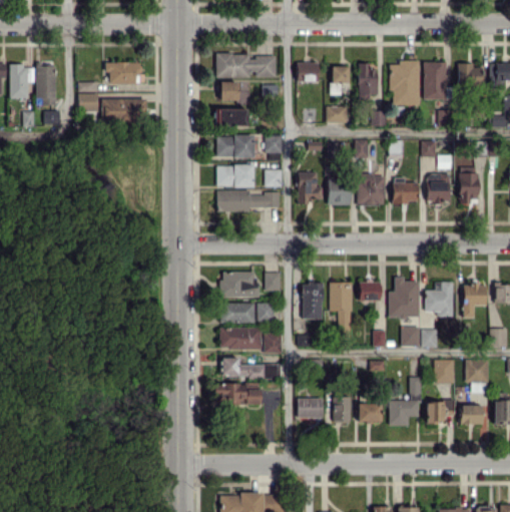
[(276,56),(249,56),(249,53),(215,53),(215,77),(276,76),(276,56)]
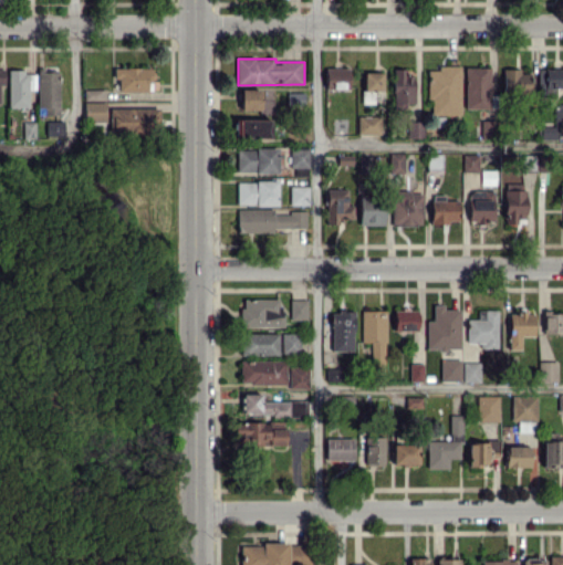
[(464,66),(440,66),(440,71),(430,71),(431,116),(464,115),(464,66)]
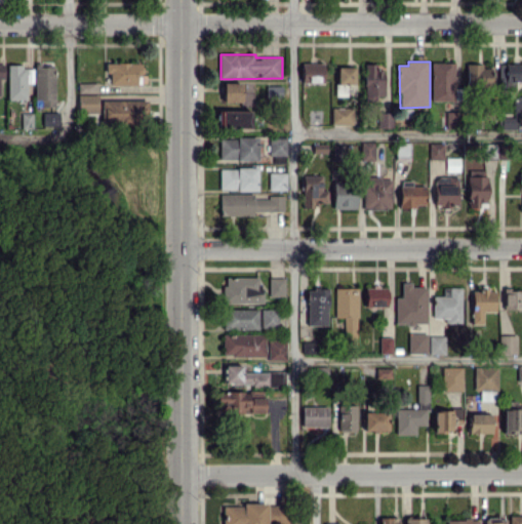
[(144,64),(110,63),(110,84),(148,85),(148,76),(144,76),(144,64)]
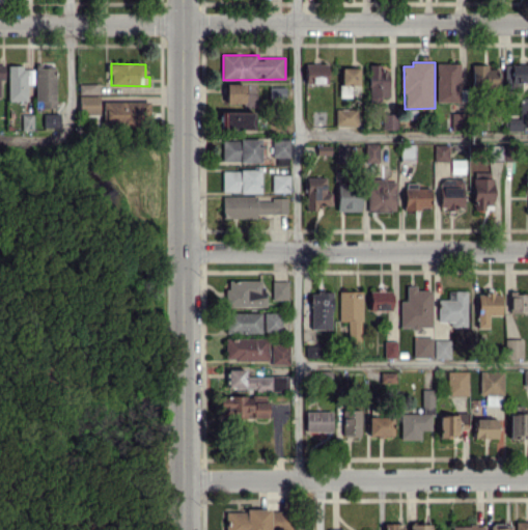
[(462,63),(438,63),(438,103),(462,103),(462,63)]
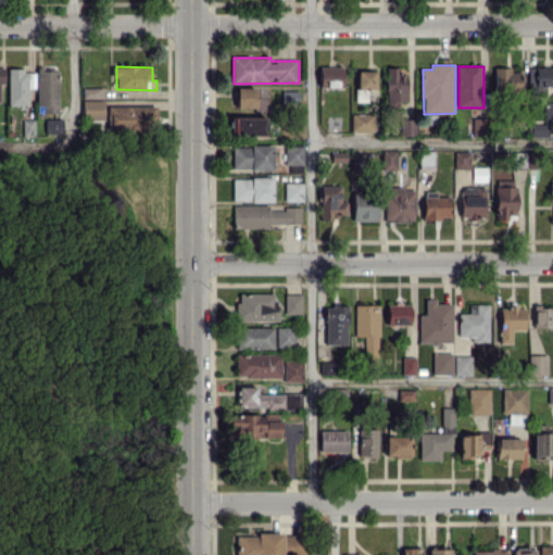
[(346,67),(322,68),(323,89),(346,88),(346,67)]
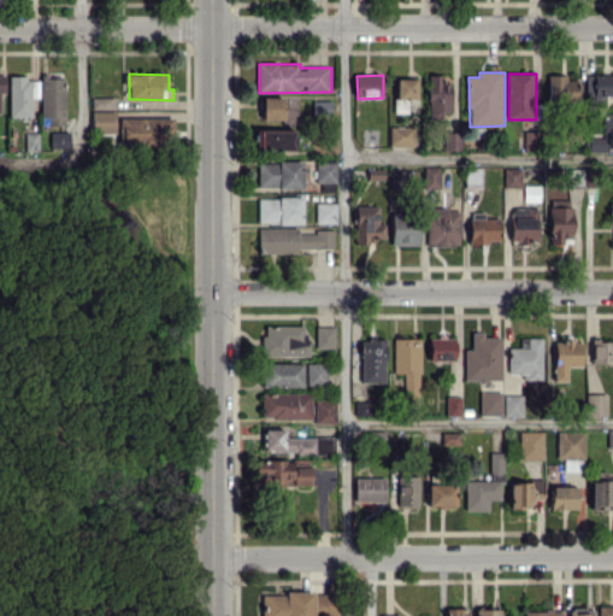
[(454,76),(431,75),(430,113),(453,115),(454,76)]
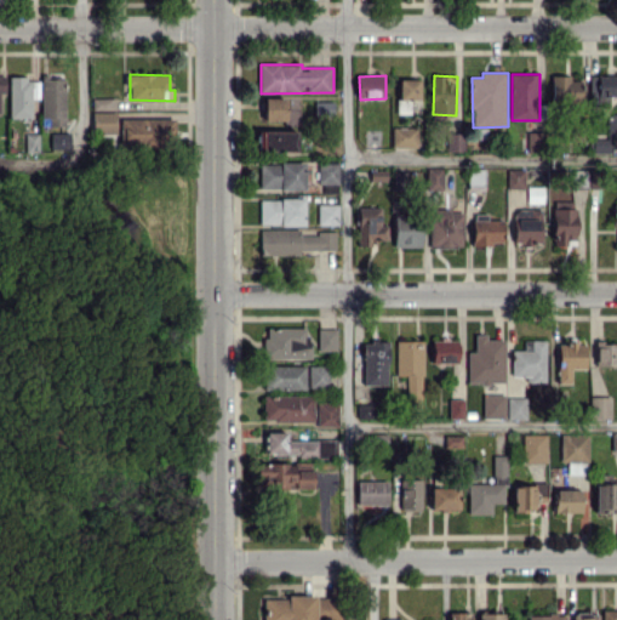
[(616,75),(600,75),(599,98),(616,97),(616,75)]
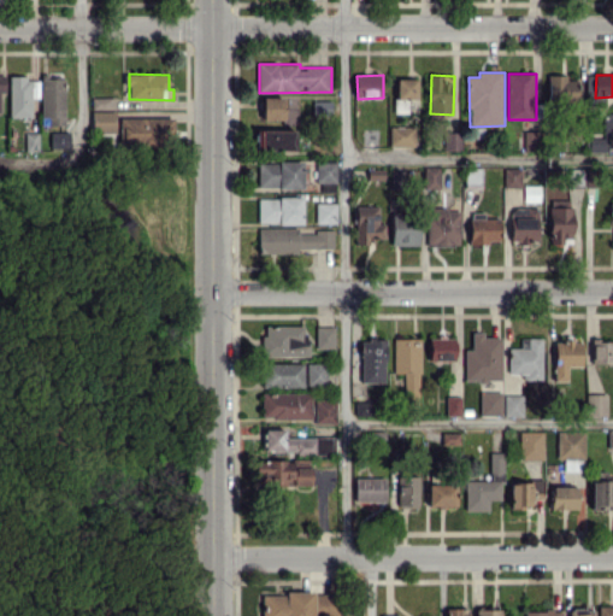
[(550,104),(579,104),(579,81),(570,81),(570,76),(550,76),(550,104)]
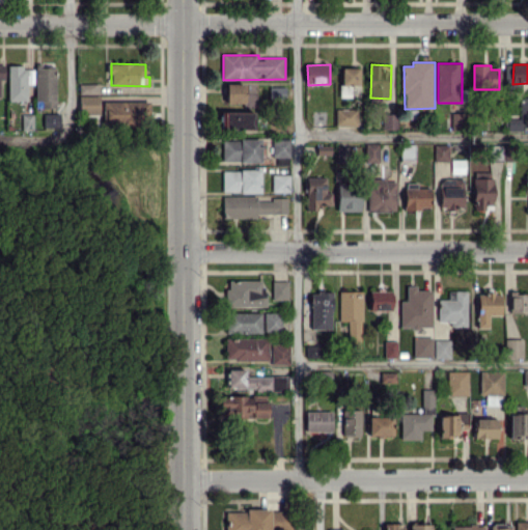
[(29,102),(29,67),(10,66),(9,101),(29,102)]
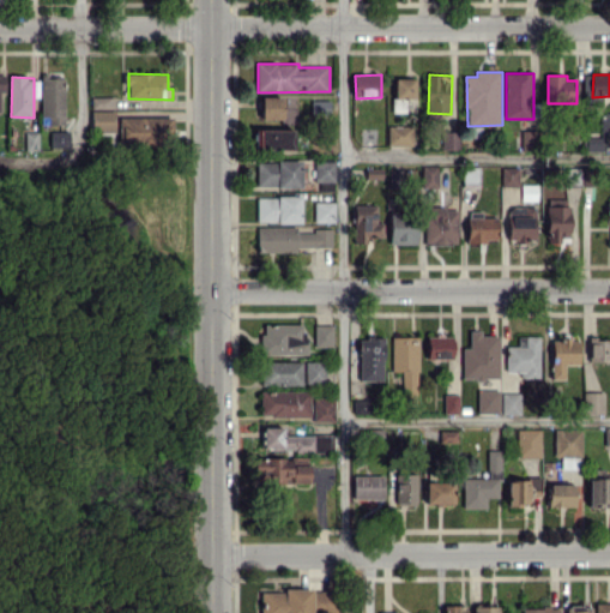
[(66,126),(67,79),(43,79),(43,116),(52,116),(52,126),(66,126)]
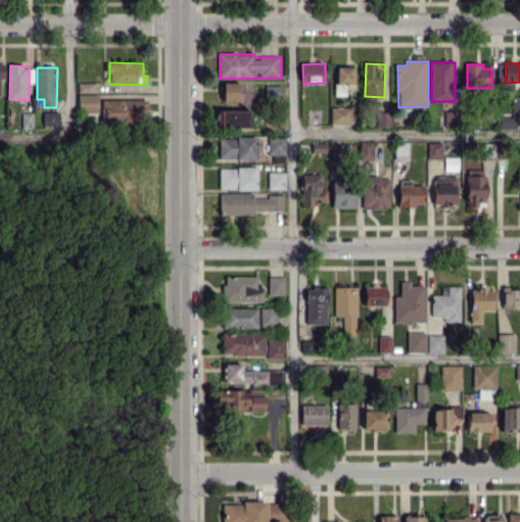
[(338,84),(356,85),(356,67),(338,67),(338,84)]
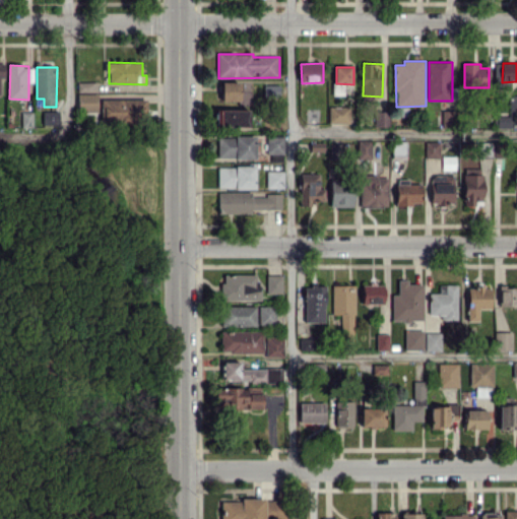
[(100,83),(80,82),(80,92),(100,92),(100,83)]
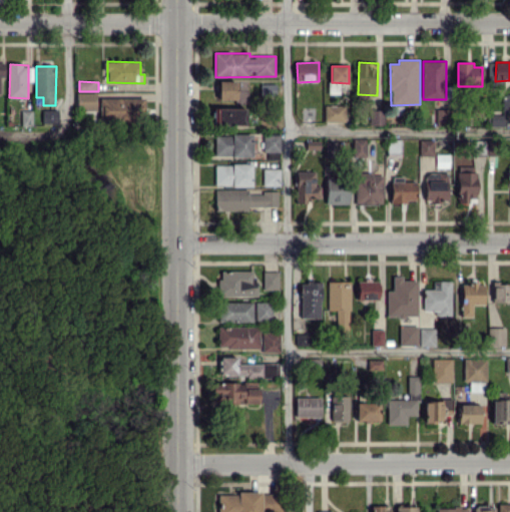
[(238,82),(220,81),(219,100),(237,100),(238,82)]
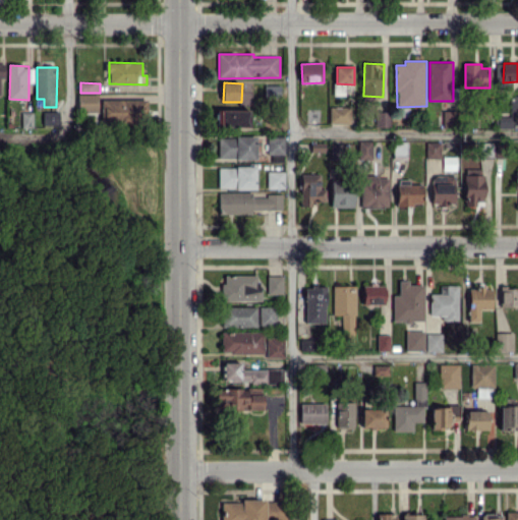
[(347,96),(347,84),(335,84),(335,96),(347,96)]
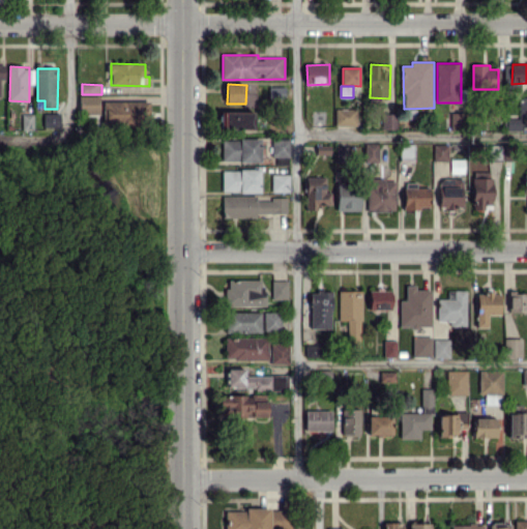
[(82,96),(82,115),(101,115),(101,96),(82,96)]
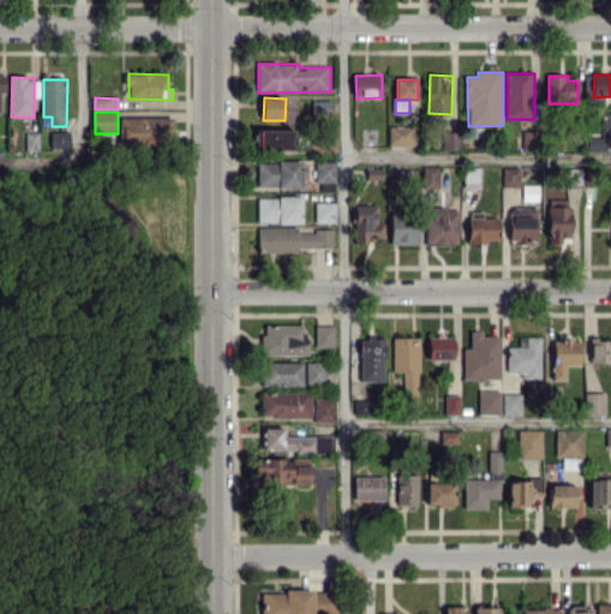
[(175,119),(124,118),(123,145),(174,147),(175,119)]
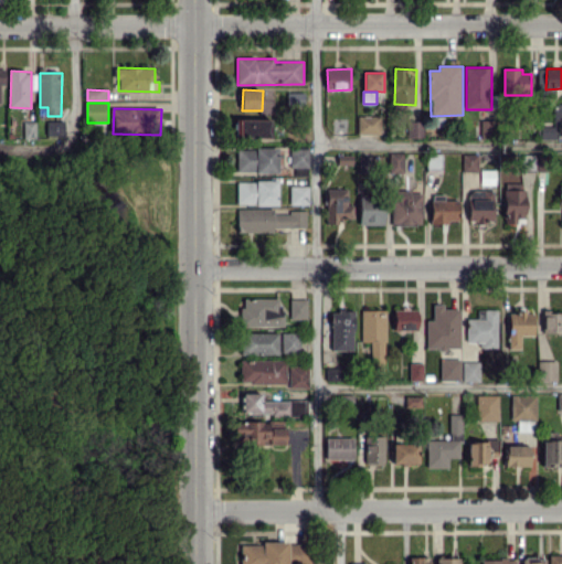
[(382,135),(382,117),(360,117),(360,135),(382,135)]
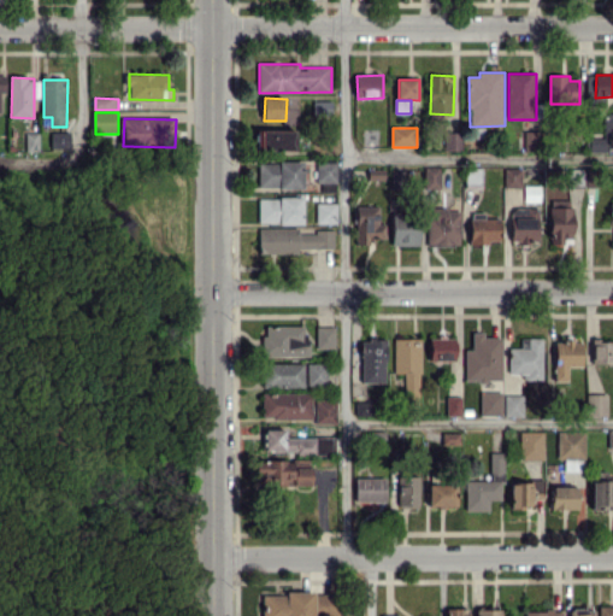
[(298,132),(261,130),(261,151),(298,152),(298,132)]
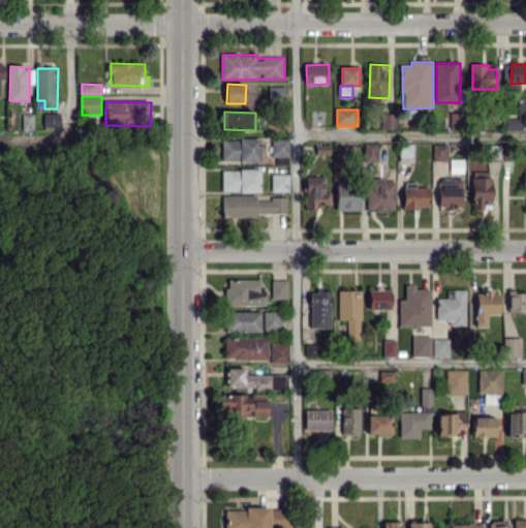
[(452,129),(463,130),(464,114),(453,113),(452,129)]
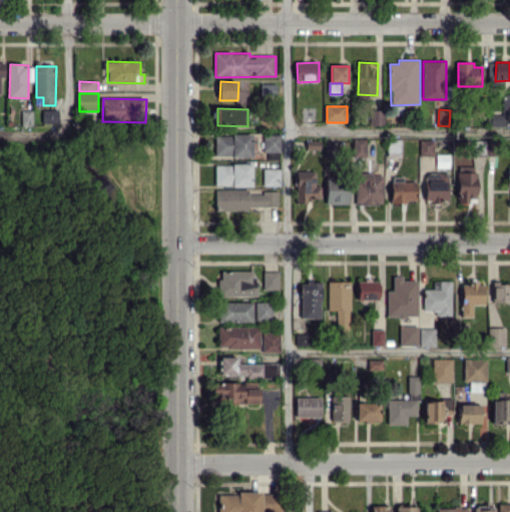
[(386,110),(371,111),(372,126),(386,126),(386,110)]
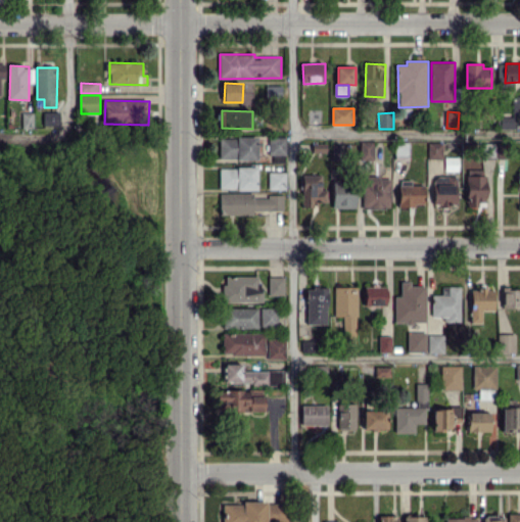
[(35,113),(24,113),(24,129),(35,130),(35,113)]
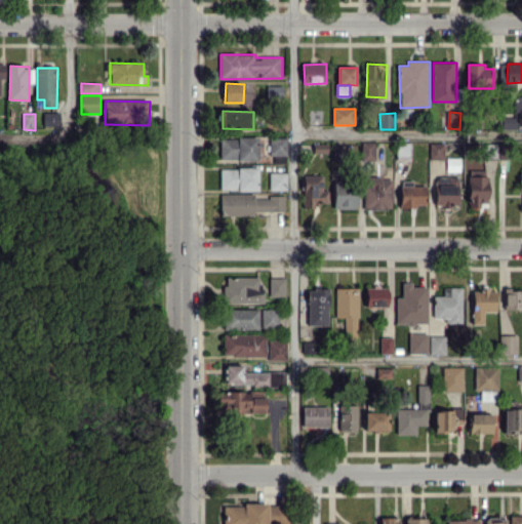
[(45,129),(62,129),(62,115),(45,115),(45,129)]
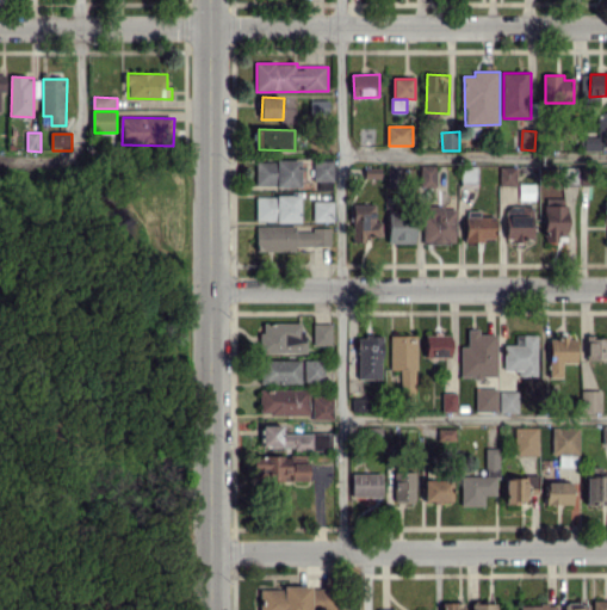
[(605,152),(605,137),(586,137),(586,152),(605,152)]
